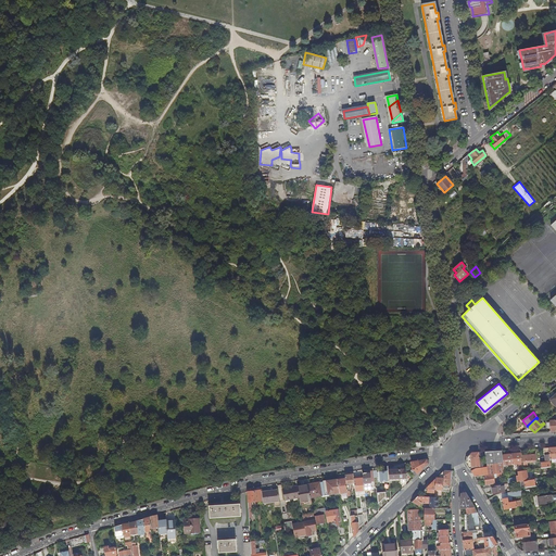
[(547,463),(541,463),(541,468),(551,467),(550,459),(548,449),(544,449),(545,457),(547,456),(547,463)]
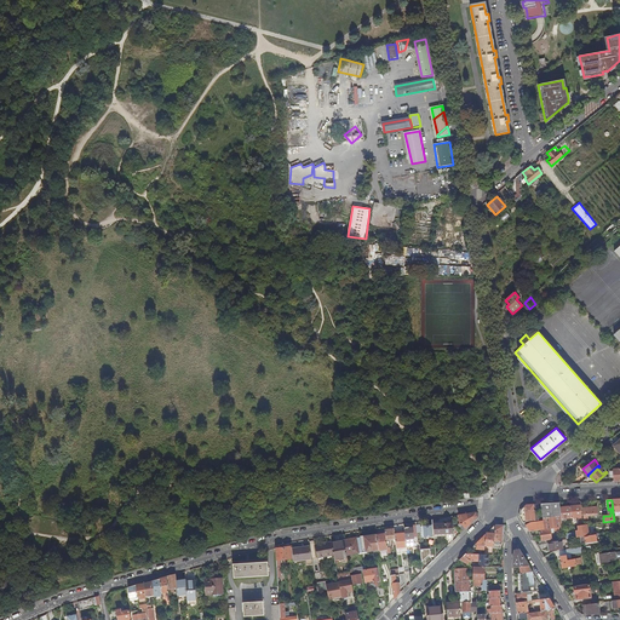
[(545,504),(539,504),(540,512),(543,511),(544,520),(544,521),(530,522),(524,526),(527,528),(529,532),(540,530),(545,530),(560,528),(563,528),(563,526),(562,520),(560,507),(560,503),(551,504),(551,506),(546,506),(545,504)]
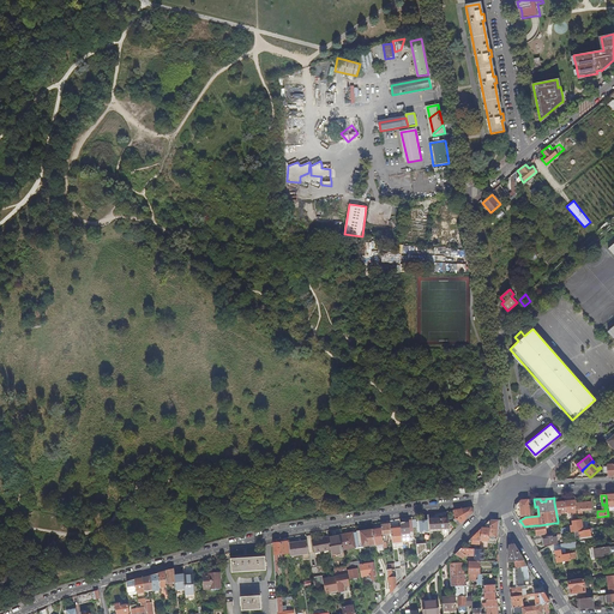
[(522,516),(530,516),(528,500),(525,500),(522,500),(516,505),(515,512),(518,518),(522,516)]
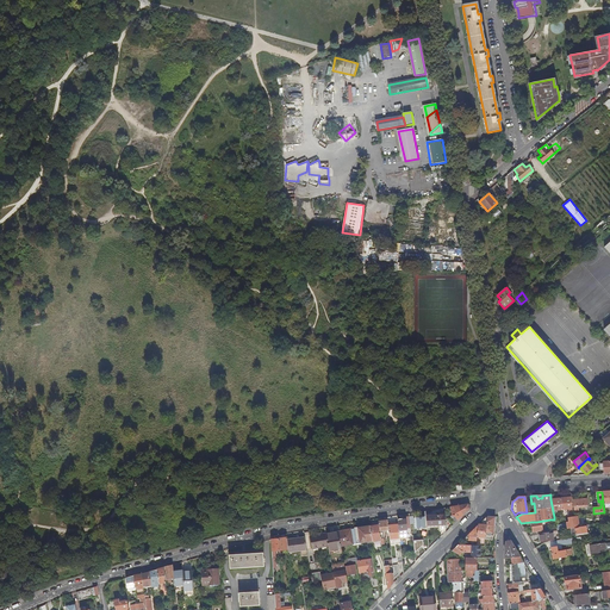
[(573,509),(571,497),(561,498),(562,510),(573,509)]
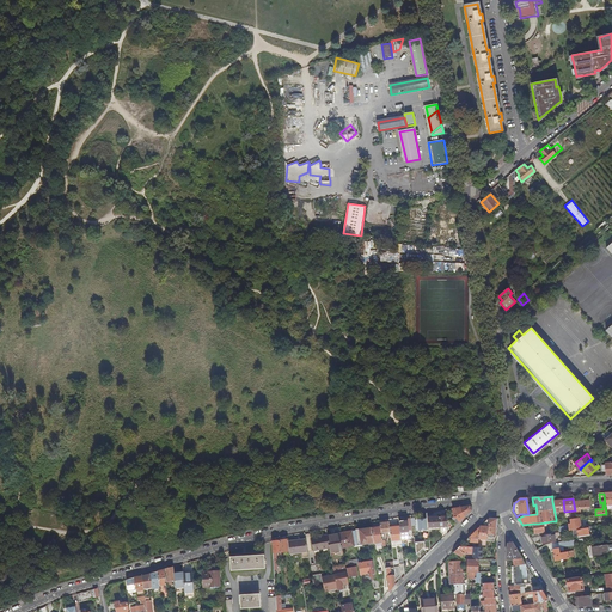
[(552,501),(555,513),(564,512),(563,500),(552,501)]
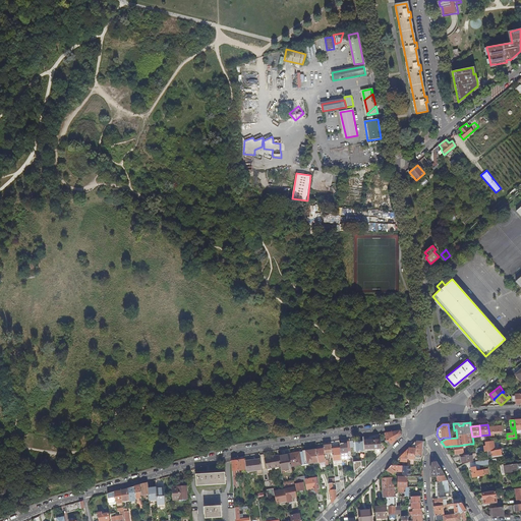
[(502,426),(489,427),(490,437),(495,437),(495,432),(498,431),(498,433),(503,433),(502,426)]
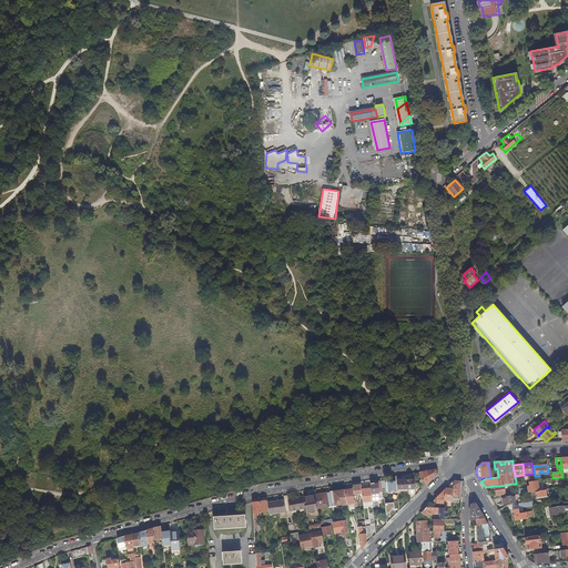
[(419,472),(422,480),(423,479),(426,485),(434,476),(437,473),(436,469),(419,472)]
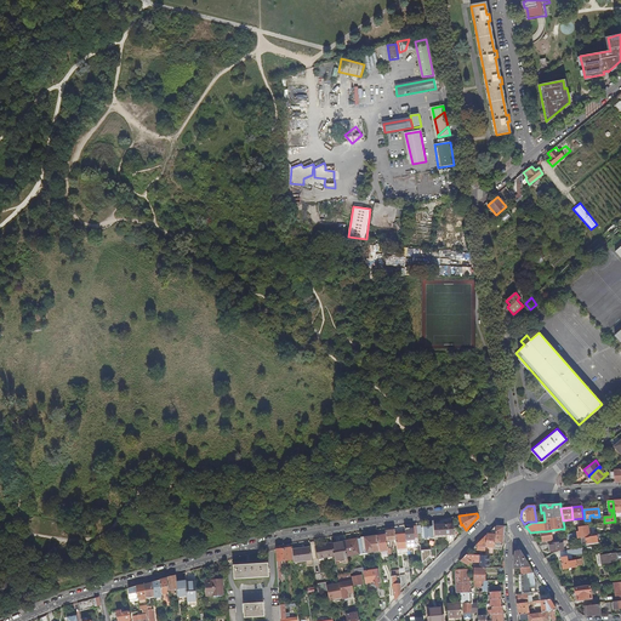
[(454,528),(453,524),(434,525),(436,537),(448,536),(448,540),(449,541),(449,546),(454,541),(454,528)]
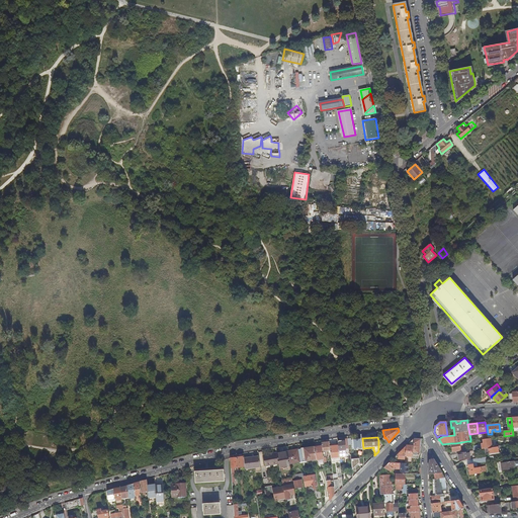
[(412,456),(413,445),(414,438),(400,452),(397,455),(406,455),(412,456)]
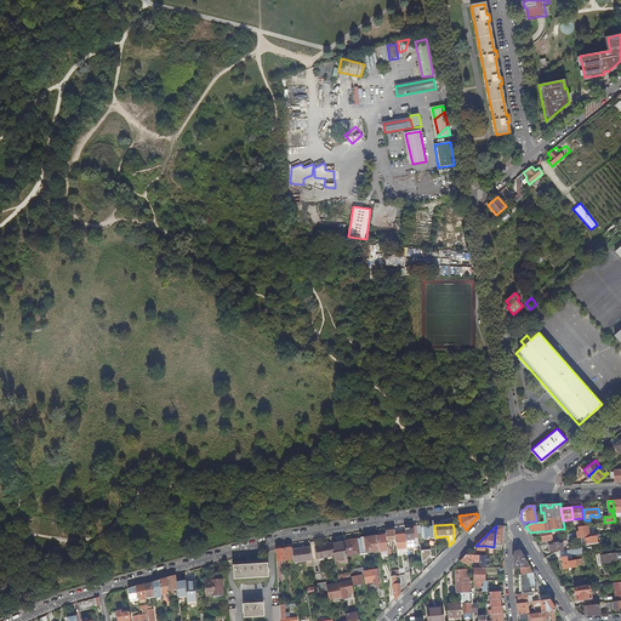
[(567,536),(567,541),(569,540),(574,540),(581,539),(590,536),(588,525),(577,527),(579,531),(576,531),(576,534),(567,536)]
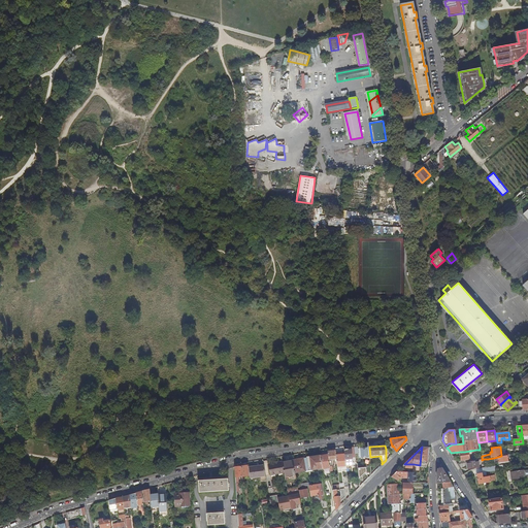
[(353,458),(352,450),(350,450),(349,449),(344,450),(344,454),(345,464),(347,466),(354,465),(353,458)]
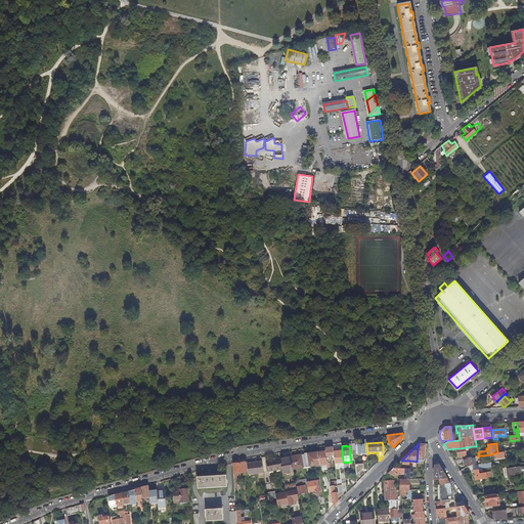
[(326,456),(330,455),(334,455),(334,451),(334,446),(325,447),(325,451),(326,456)]
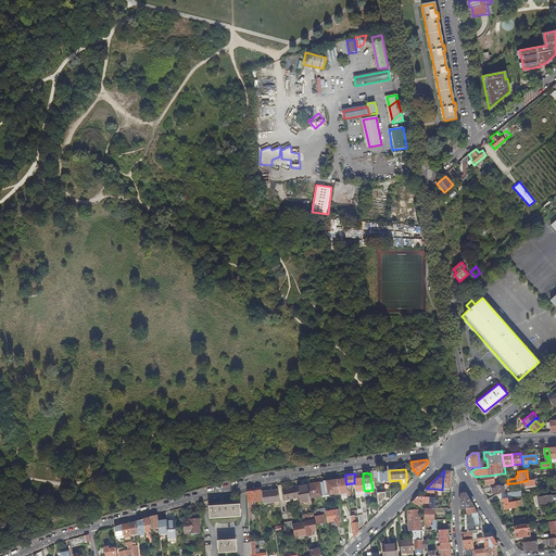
[(489,476),(484,476),(485,484),(495,483),(494,478),(497,478),(497,476),(498,476),(503,476),(502,474),(489,476)]
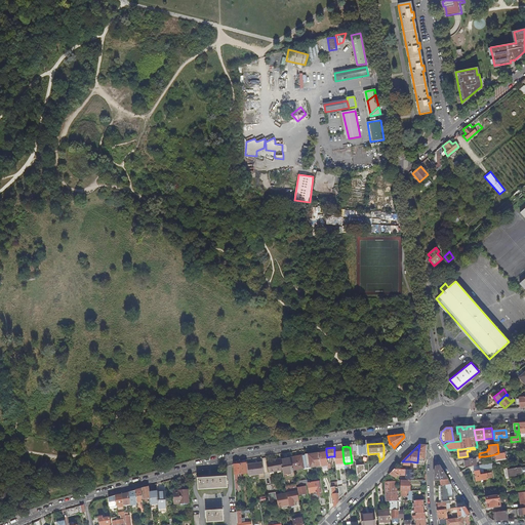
[(335,462),(344,461),(342,451),(334,452),(334,456),(335,462)]
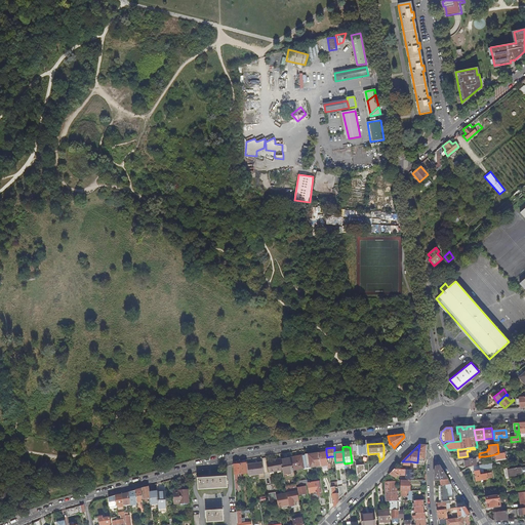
[(417,462),(417,465),(423,465),(425,460),(426,460),(426,454),(428,454),(428,452),(427,452),(418,451),(417,462)]
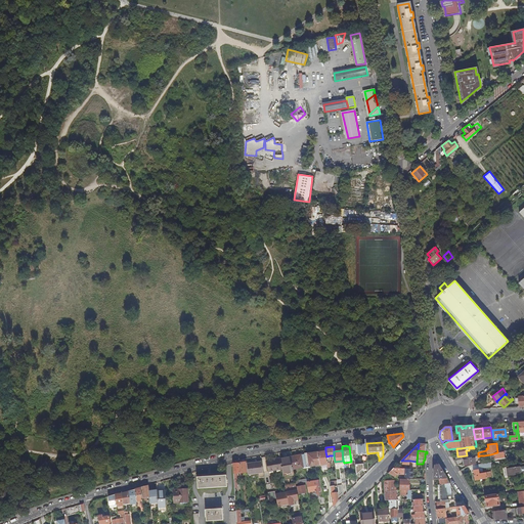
[(320,465),(328,464),(326,460),(326,456),(325,451),(318,452),(320,465)]
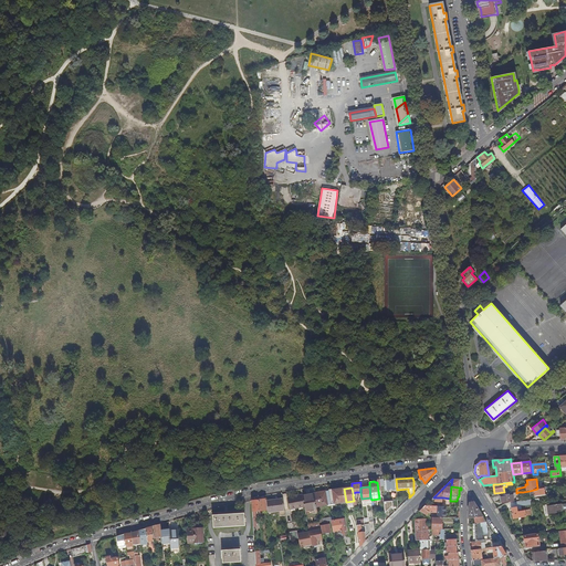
[(549,489),(549,488),(537,489),(530,491),(531,496),(545,494),(545,493),(548,493),(547,490),(549,489)]
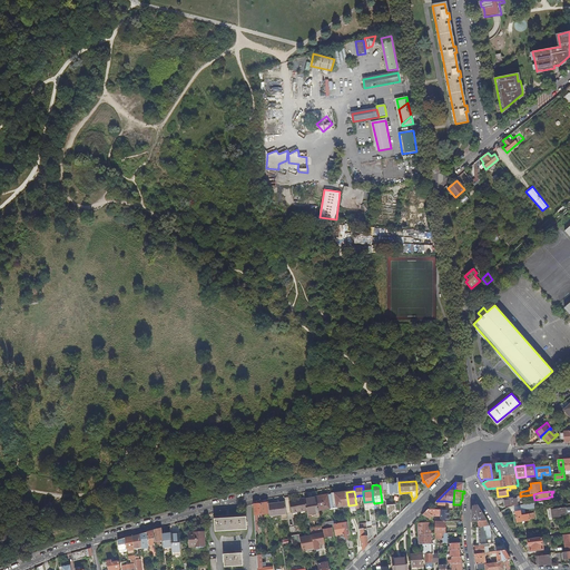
[(337,508),(349,505),(346,492),(332,494),(334,509),(337,508)]
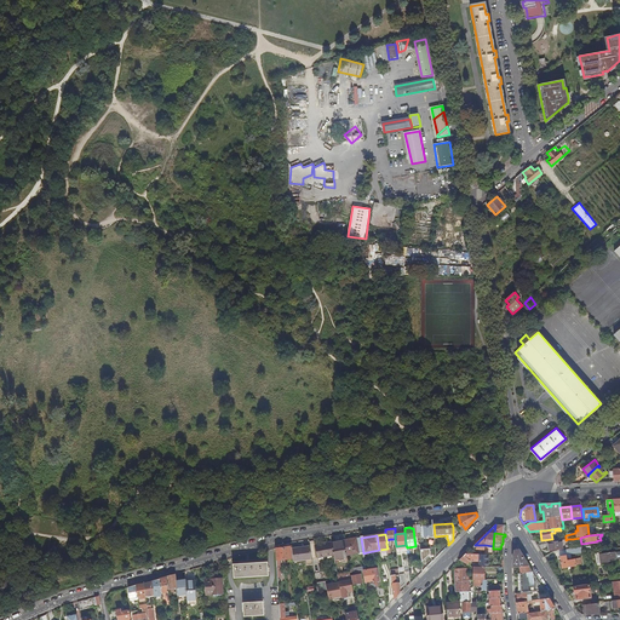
[(359,554),(363,554),(361,538),(344,540),(346,556),(359,554)]
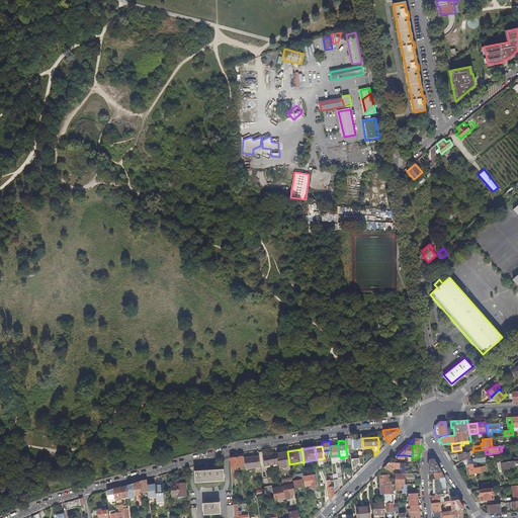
[(280,470),(290,468),(289,464),(287,451),(287,450),(276,453),(278,463),(280,470)]
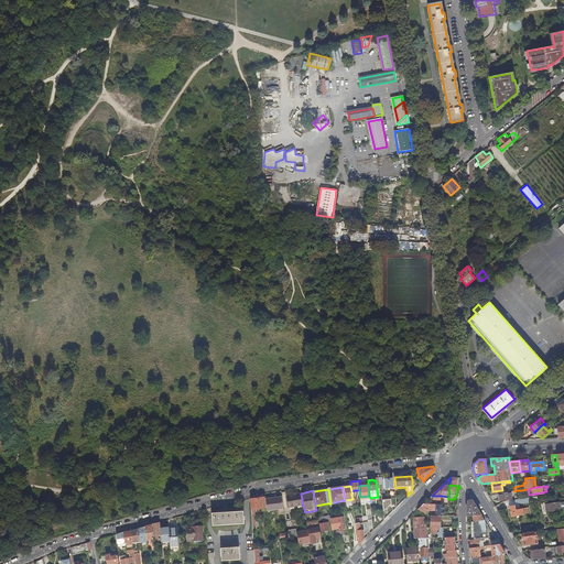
[(509,501),(511,500),(510,491),(499,494),(500,500),(508,499),(509,501)]
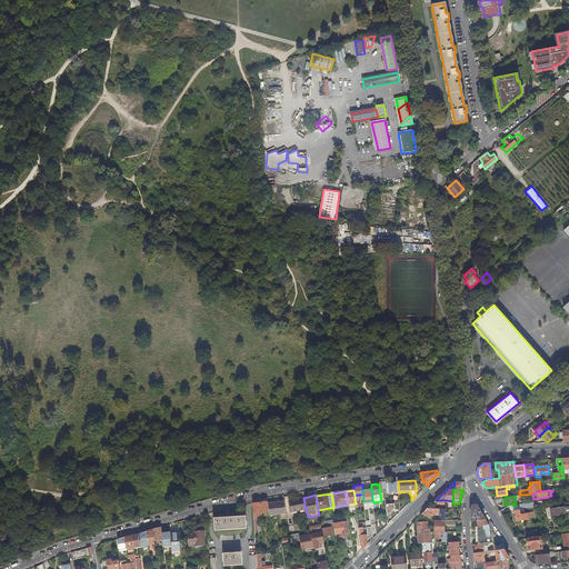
[(306,509),(303,498),(289,500),(291,512),(306,509)]
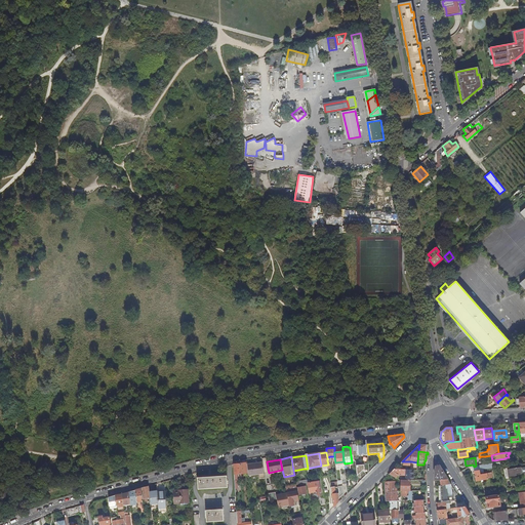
[(244,473),(247,473),(248,473),(247,465),(247,462),(240,463),(241,474),(241,475),(242,475),(242,474),(244,473)]
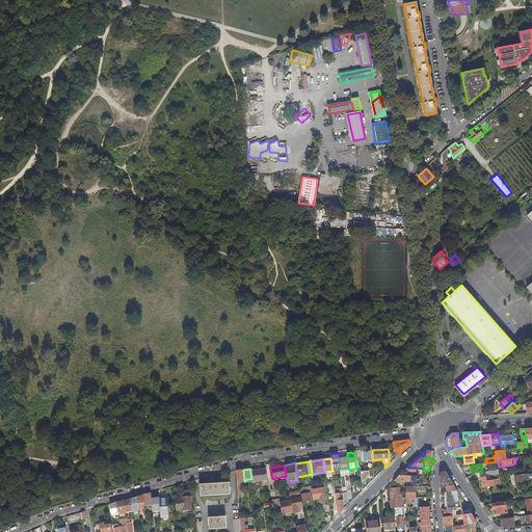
[(268,483),(266,469),(250,471),(251,479),(253,482),(262,480),(263,484),(268,483)]
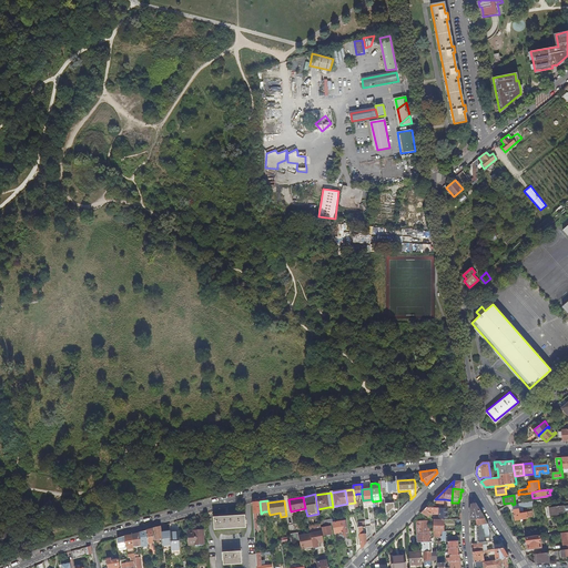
[(526,508),(526,503),(521,503),(515,504),(513,505),(515,520),(528,518),(533,517),(531,511),(524,513),(524,511),(519,511),(518,509),(526,508)]
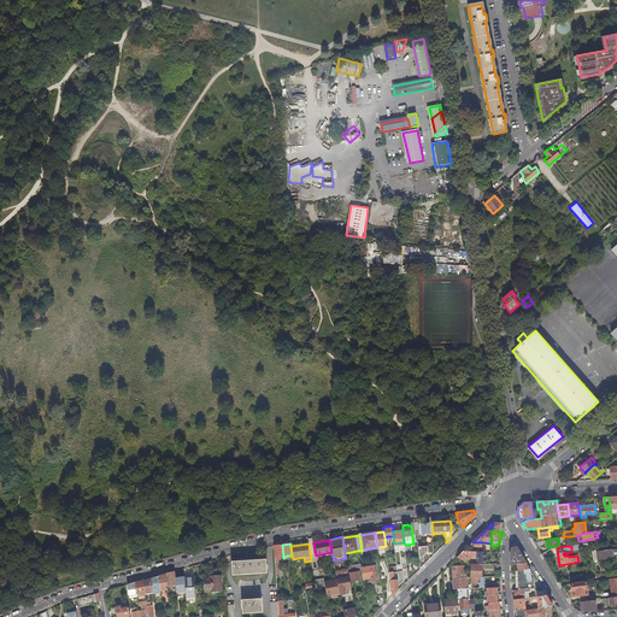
[(511,553),(512,565),(518,564),(527,564),(522,556),(517,550),(517,547),(512,548),(511,553)]
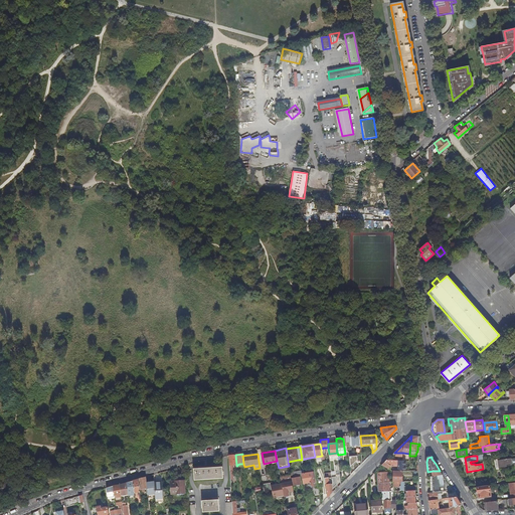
[(498,461),(498,458),(494,459),(495,467),(499,467),(499,468),(512,466),(511,463),(514,463),(514,458),(498,461)]
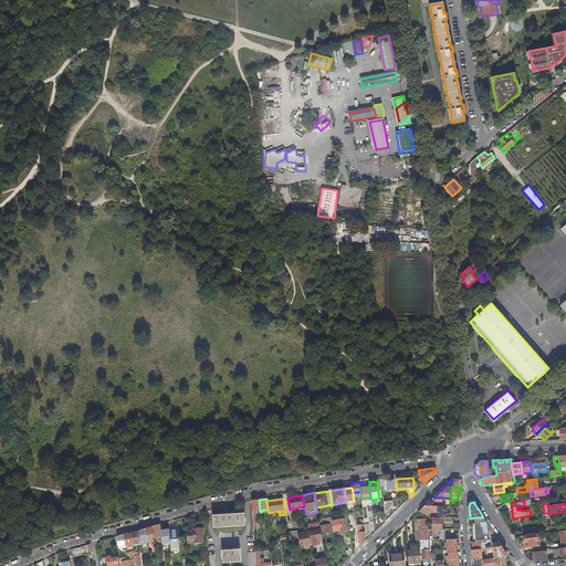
[(437,512),(437,505),(426,505),(423,507),(419,511),(427,515),(429,513),(429,512),(437,512)]
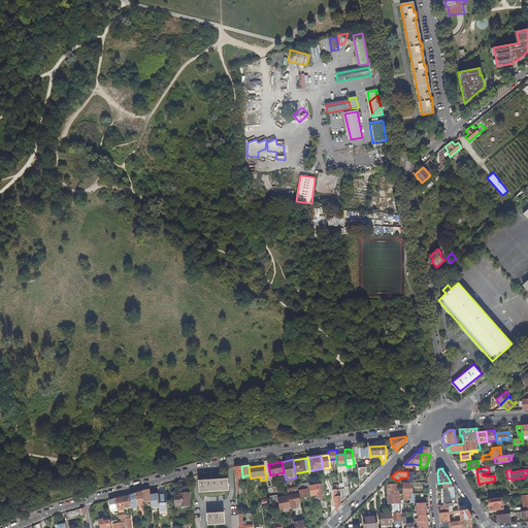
[(417,483),(417,472),(411,472),(408,471),(407,479),(407,483),(414,483),(417,483)]
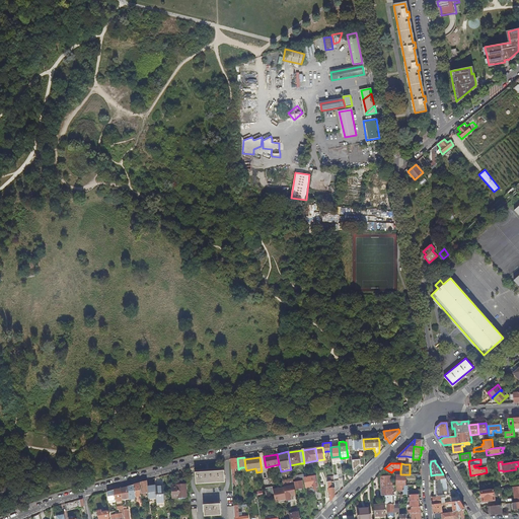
[(224,470),(196,472),(197,484),(225,482),(224,470)]
